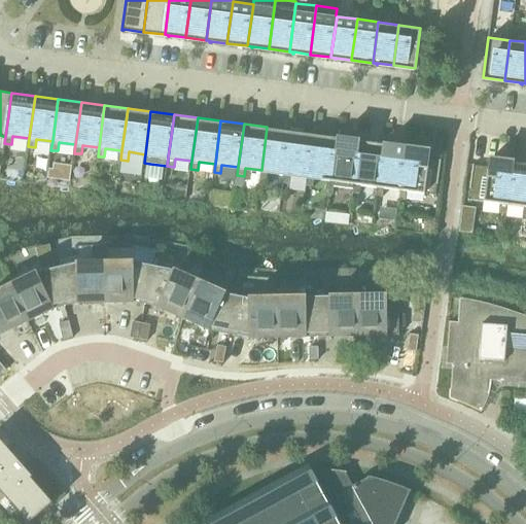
[(290,130),(267,127),(261,170),(260,178),(267,179),(269,171),(284,173),(290,130)]
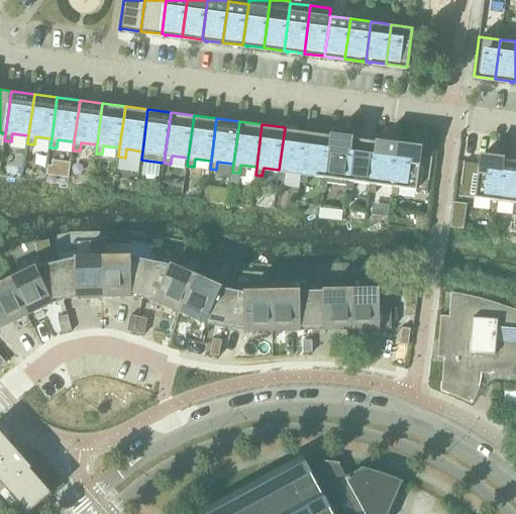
[(286,171),(302,173),(307,130),(285,127),(279,170),(278,178),(285,179),(286,171)]
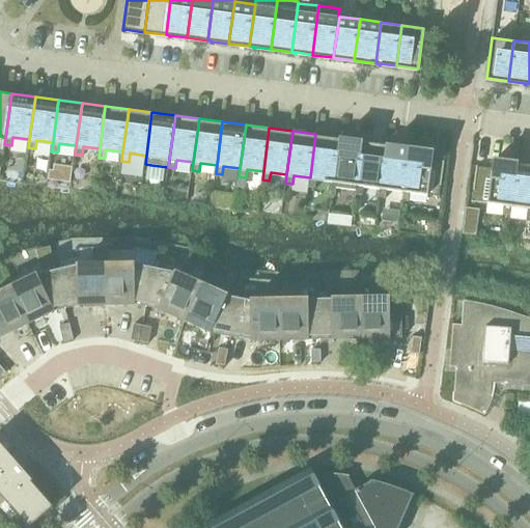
[(333,181),(339,137),(315,134),(310,177),(309,186),(316,187),(317,178),(333,181)]
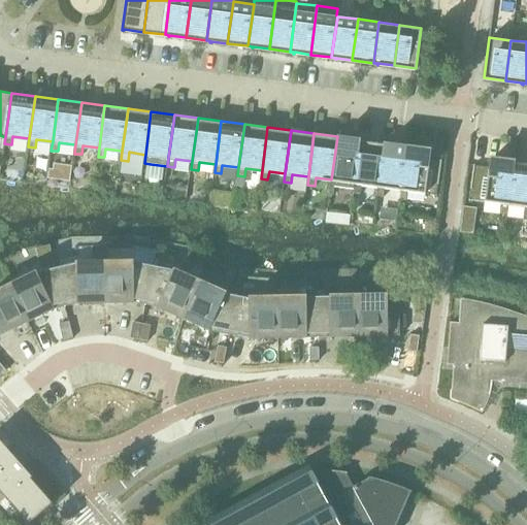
[(354,187),(355,183),(361,139),(337,136),(331,179),(329,195),(331,195),(331,193),(333,193),(334,184),(338,185),(354,187)]
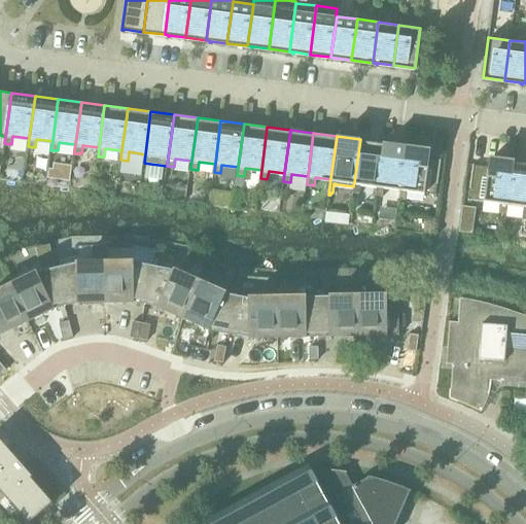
[(378,185),(383,142),(360,139),(354,182),(353,186),(353,190),(360,191),(361,183),(378,185)]
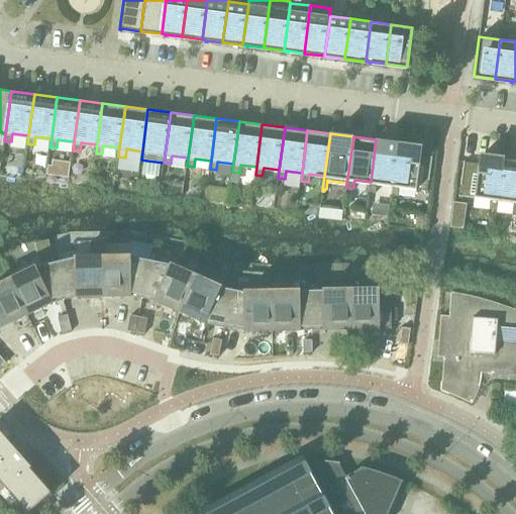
[(377,183),(393,185),(399,142),(376,139),(371,182),(370,190),(376,191),(377,183)]
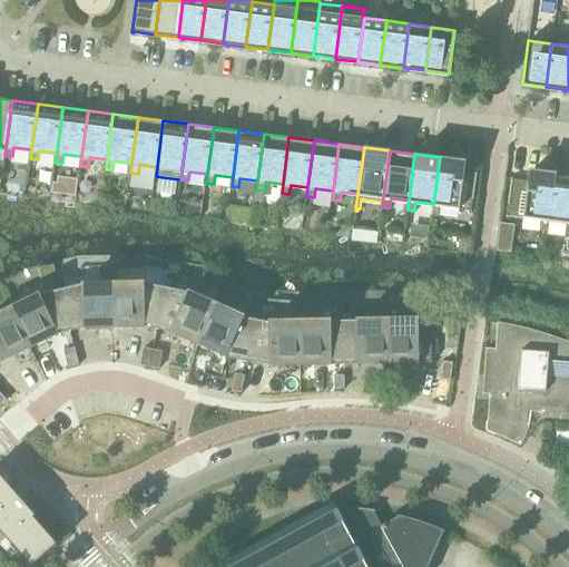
[(440,214),(441,205),(472,209),(478,172),(464,169),(466,162),(440,157),(433,204),(432,213),(440,214)]
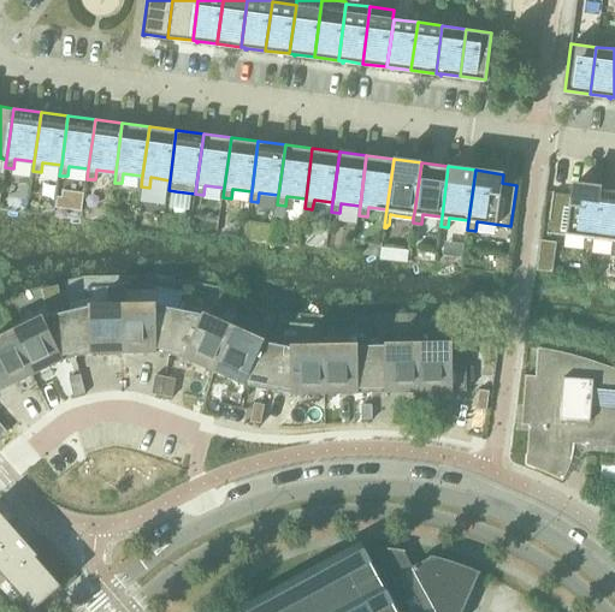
[(548,231),(586,236),(585,245),(593,247),(595,237),(602,188),(602,185),(601,185),(592,185),(591,190),(587,190),(587,185),(573,184),(572,192),(554,190),(548,231)]
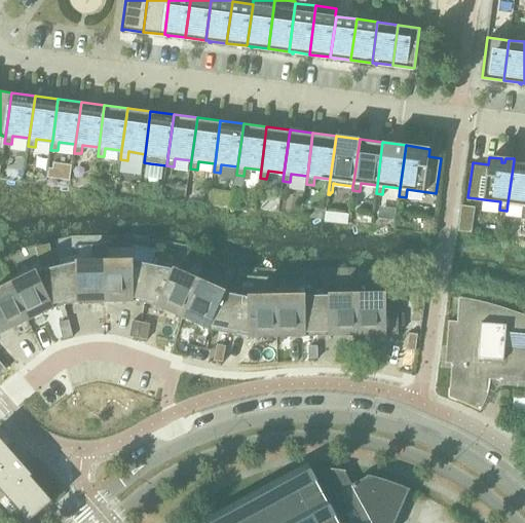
[(524,161),(514,160),(508,202),(524,204),(522,213),(524,213),(524,165),(524,161)]
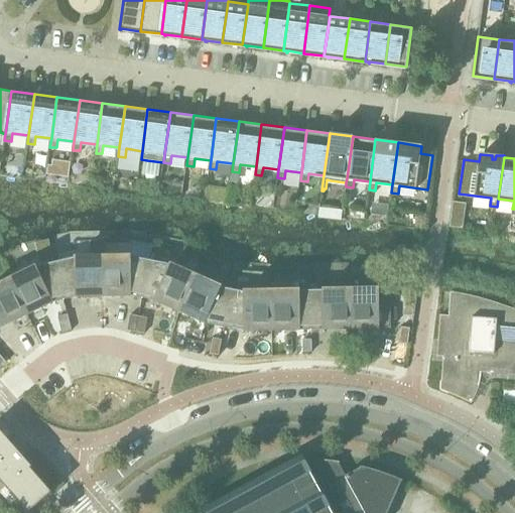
[(131,255),(103,255),(104,294),(132,293),(143,295),(150,258),(153,242),(134,239),(131,255)]
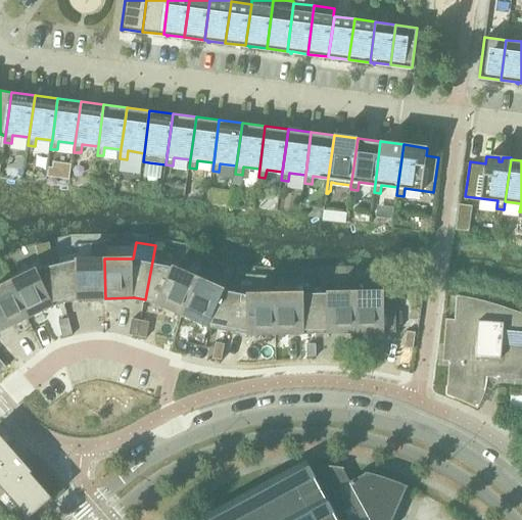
[(76,260),(56,264),(65,301),(77,298),(105,298),(104,258),(76,260)]
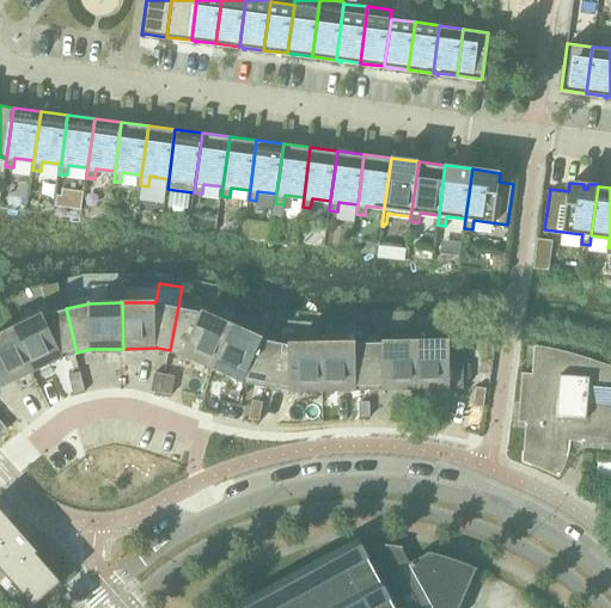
[(178,306),(170,350),(183,354),(213,367),(232,325),(201,311),(178,306)]
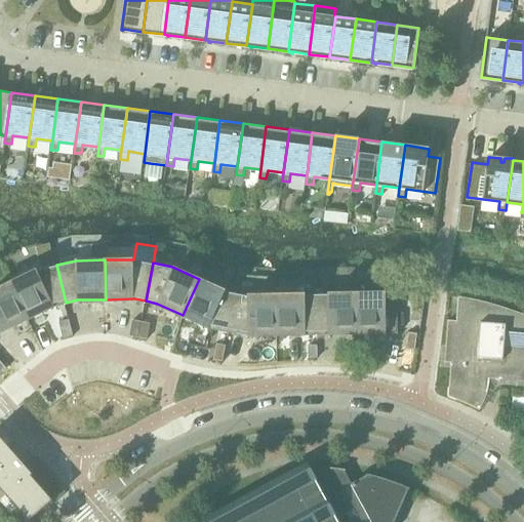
[(37,270),(11,282),(29,318),(54,305),(66,303),(56,265),(37,270)]
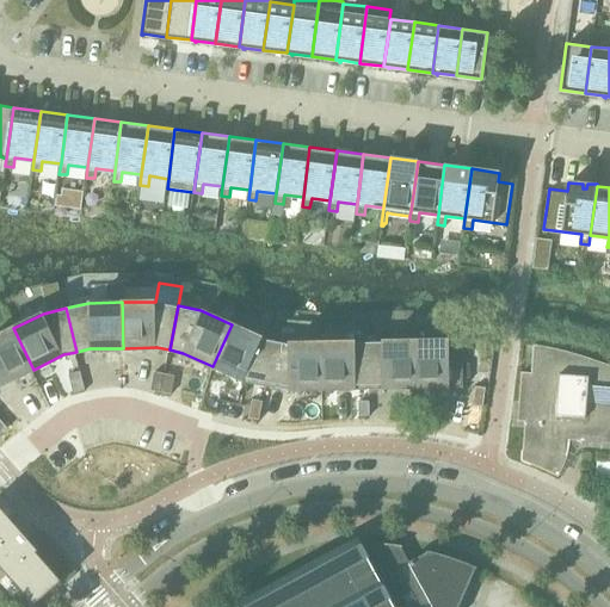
[(244,379),(266,384),(275,340),(262,338),(232,324),(213,366),(244,379)]
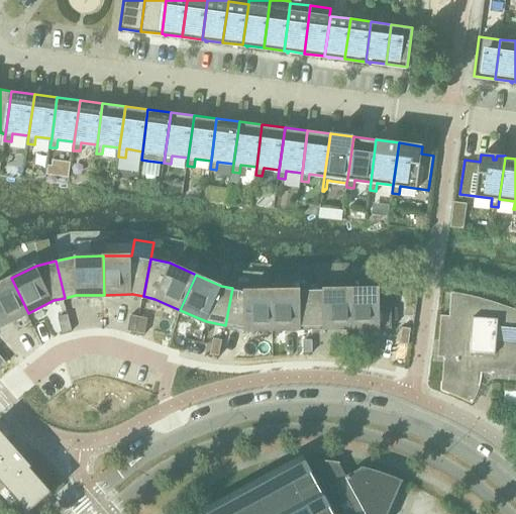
[(28,313),(11,278),(0,283),(0,326),(2,325),(28,313)]
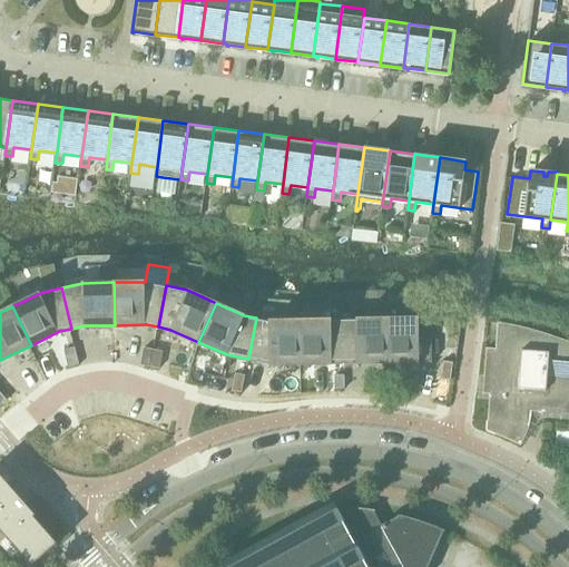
[(270,363),(301,363),(300,320),(268,320),(256,318),(248,359),(270,363)]
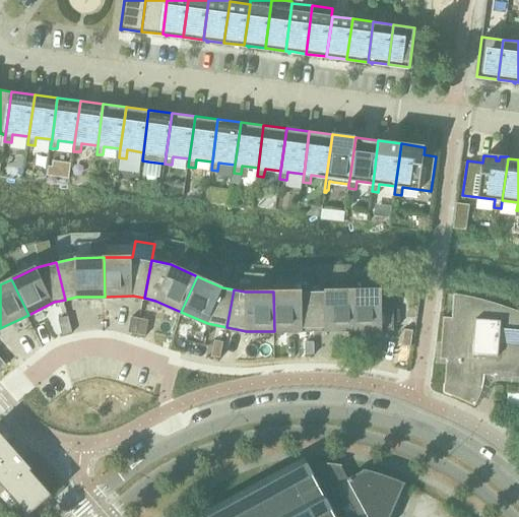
[(394,289),(353,291),(353,329),(394,328),(394,289)]
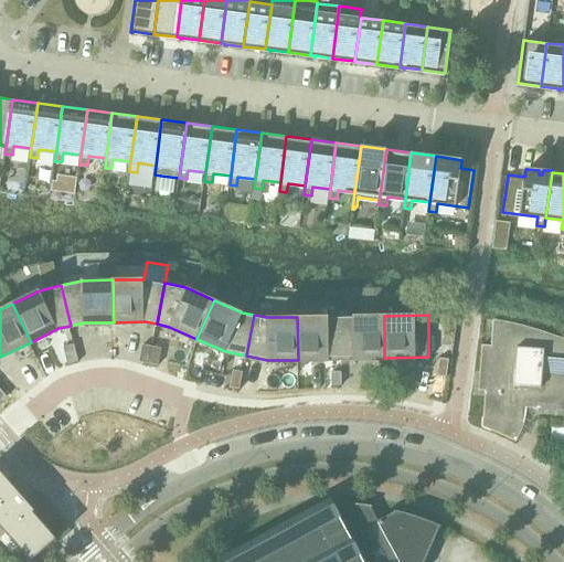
[(340,316),(297,317),(298,360),(341,359),(340,316)]
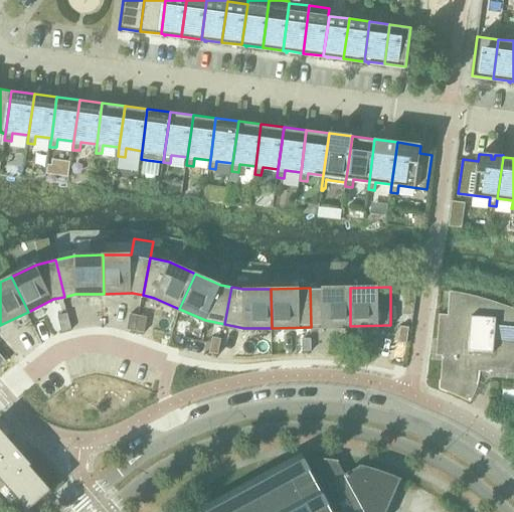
[(311,327),(350,326),(350,288),(310,288),(311,327)]
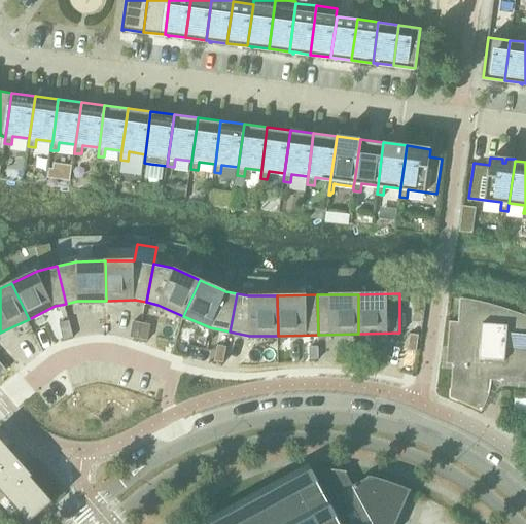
[(525,313),(522,312),(512,309),(502,306),(492,303),(482,300),(470,298),(460,295),(460,298),(459,320),(450,319),(448,345),(447,361),(453,362),(451,395),(482,410),(483,408),(485,404),(487,398),(489,393),(490,389),(491,384),(492,379),(525,381),(525,313)]
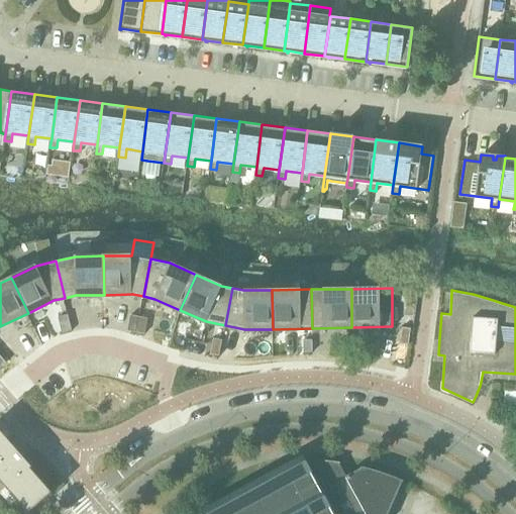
[(130,313),(128,329),(136,330),(139,315),(130,313)]
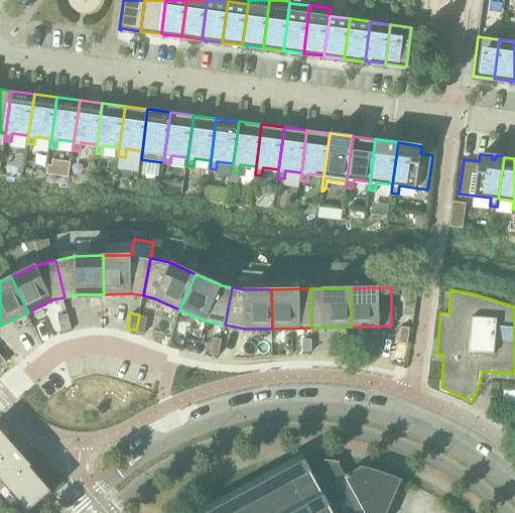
[(139,314),(136,330),(144,332),(147,315),(139,314)]
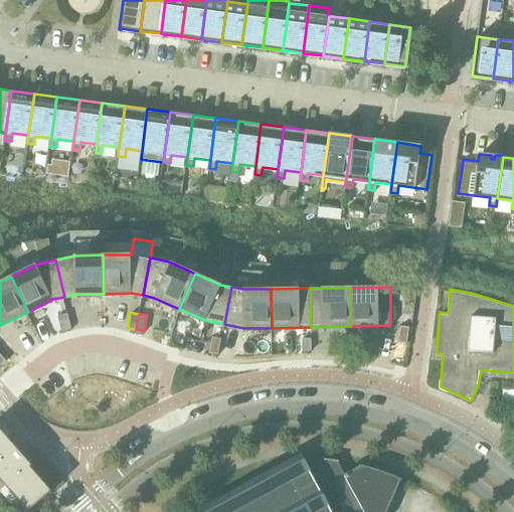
[(400,324),(398,340),(407,341),(409,325),(400,324)]
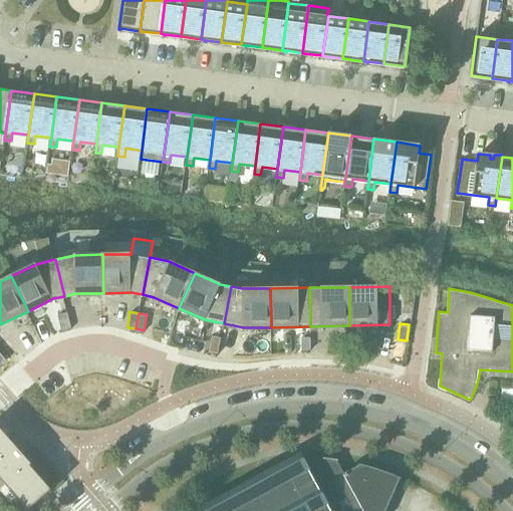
[(212,334),(209,350),(218,352),(221,336),(212,334)]
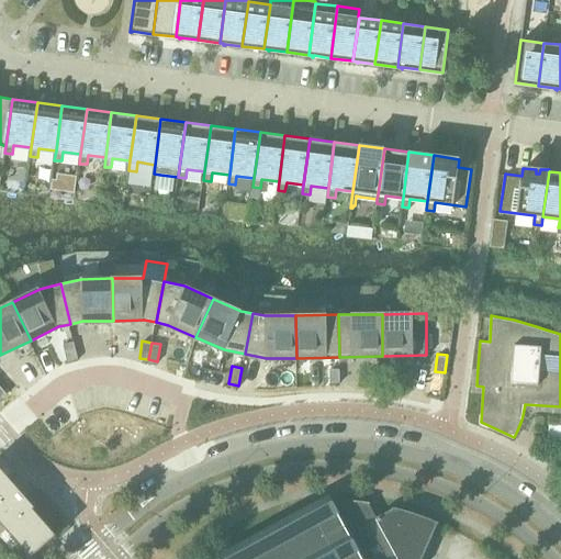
[(339,368),(329,368),(331,381),(340,381),(339,368)]
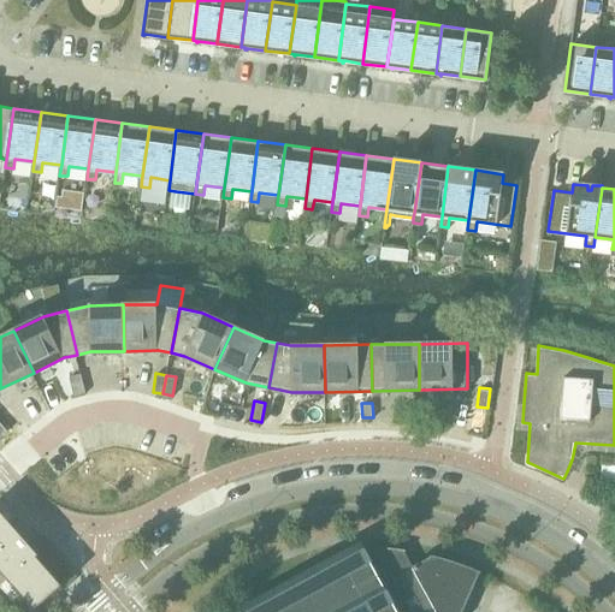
[(0,569),(1,569),(27,546),(29,545),(0,511),(0,569)]
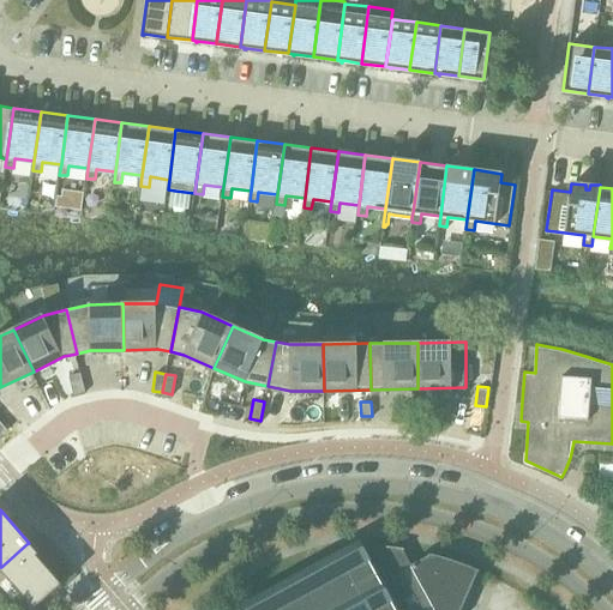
[(479,571),(480,569),(469,565),(460,561),(450,557),(439,555),(430,551),(428,554),(430,554),(413,563),(404,548),(404,547),(397,545),(390,544),(383,544),(376,544),(368,544),(361,544),(359,541),(240,605),(241,609),(460,609),(478,569),(479,571)]
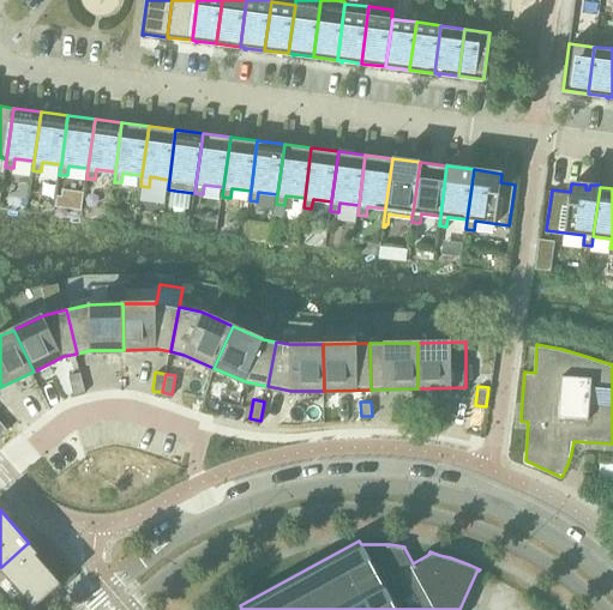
[(1,567),(0,567),(0,569),(34,608),(36,607),(55,590),(55,589),(61,584),(36,555),(38,554),(29,543),(26,544),(1,567)]
